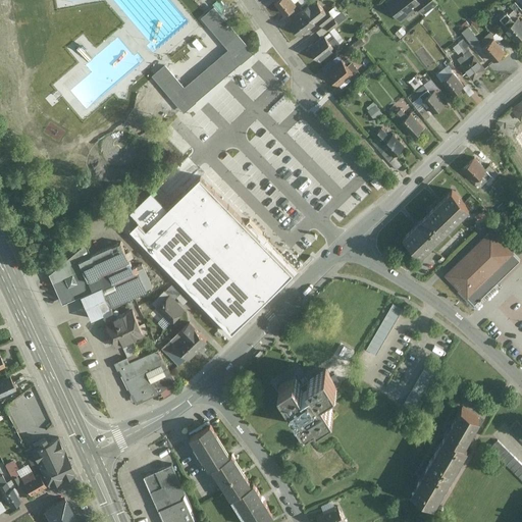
[(293,0),(278,0),(275,3),(283,14),(297,4),(293,0)]
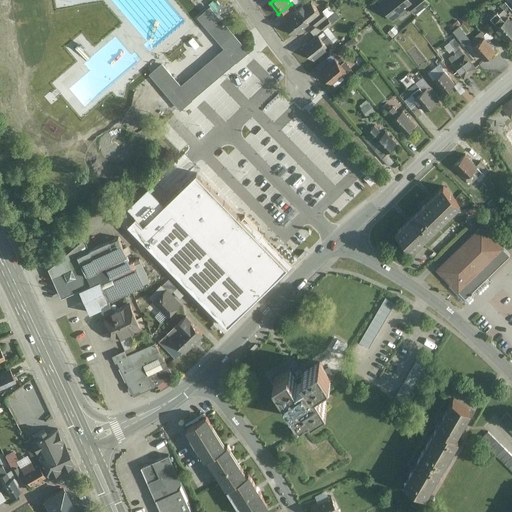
[(411,0),(384,0),(380,4),(393,19),(413,3),(411,0)]
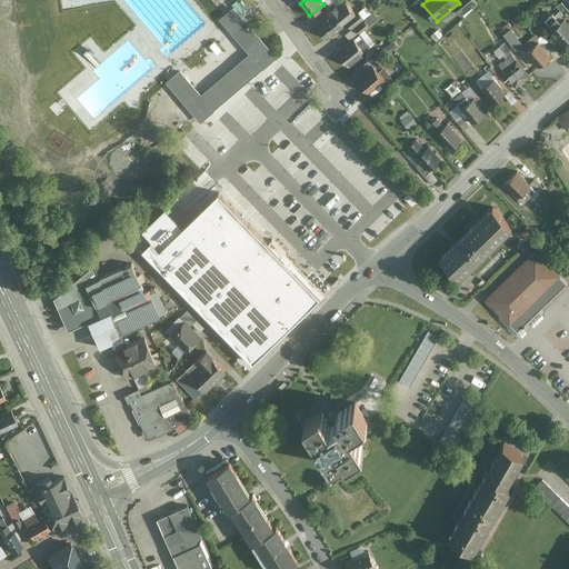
[(317,25),(327,38),(357,15),(347,1),(317,25)]
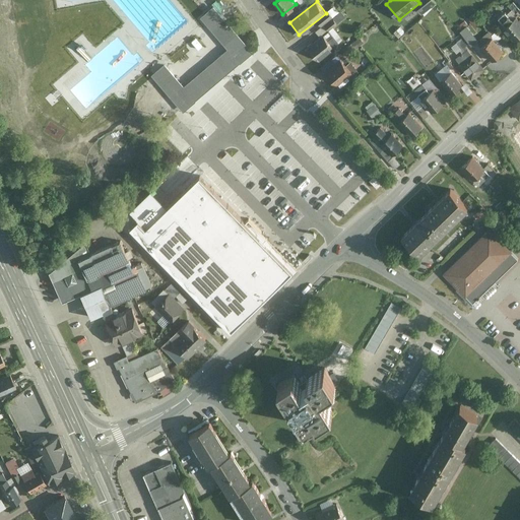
[(233,68),(253,50),(215,6),(202,17),(231,49),(186,86),(167,64),(154,74),(185,112),(233,68)]
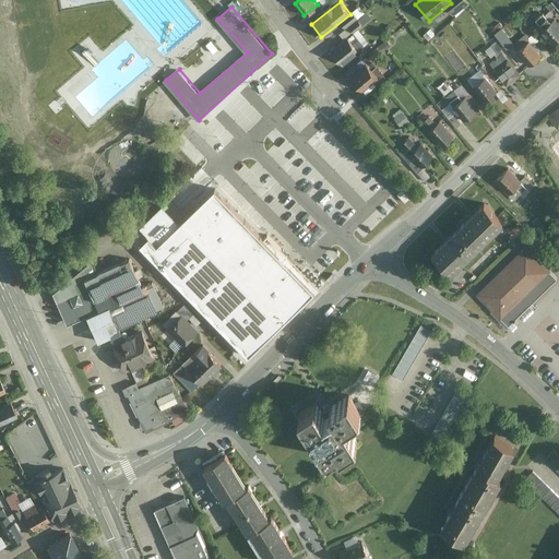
[(545,27),(543,31),(555,45),(558,40),(558,21),(556,19),(552,22),(544,13),(538,20),(545,27)]
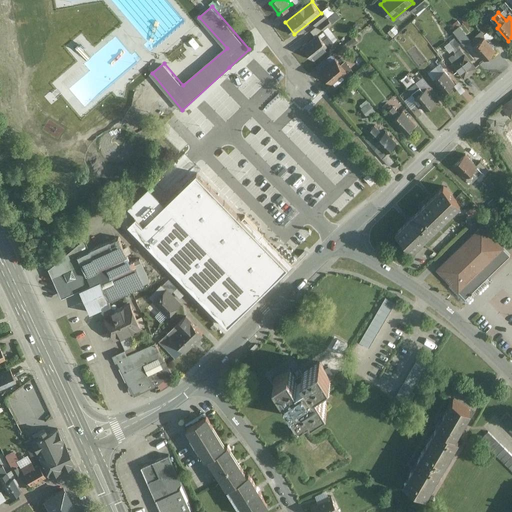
[(467,27),(474,22),(467,13),(461,17),(467,27)]
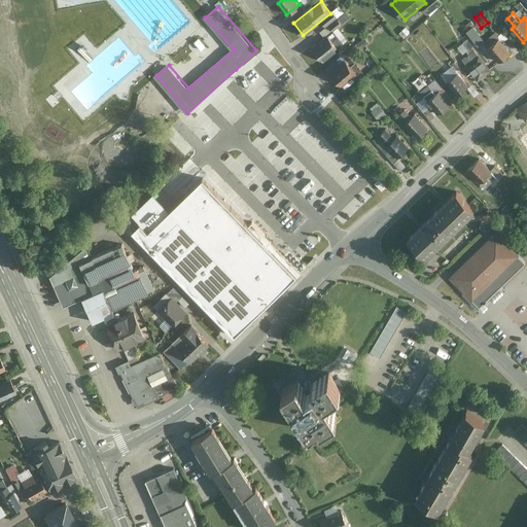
[(503,32),(495,23),(491,27),(499,35),(503,32)]
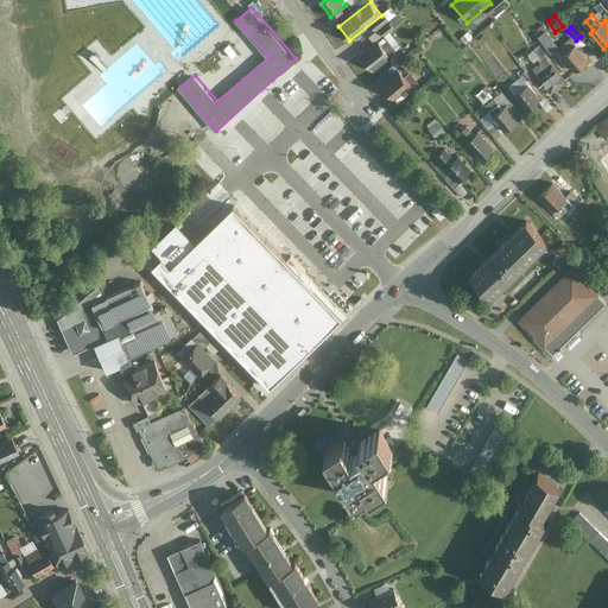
[(537,35),(549,54),(558,48),(546,29),(537,35)]
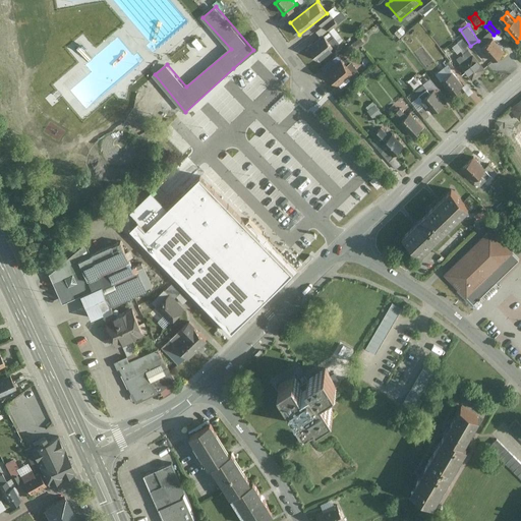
[(454,37),(458,43),(447,51),(453,58),(469,46),(460,33),(454,37)]
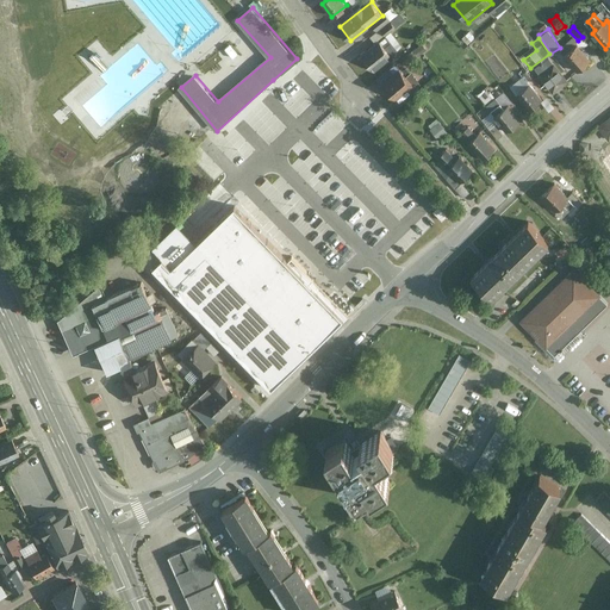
[(592,60),(573,38),(559,50),(578,72),(592,60)]
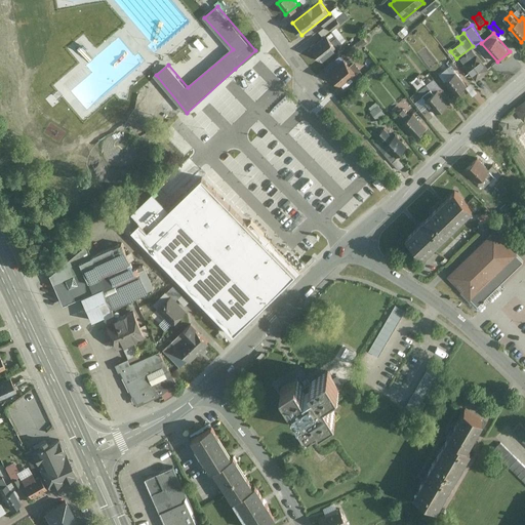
[(311,48),(321,62),(336,49),(326,36),(311,48)]
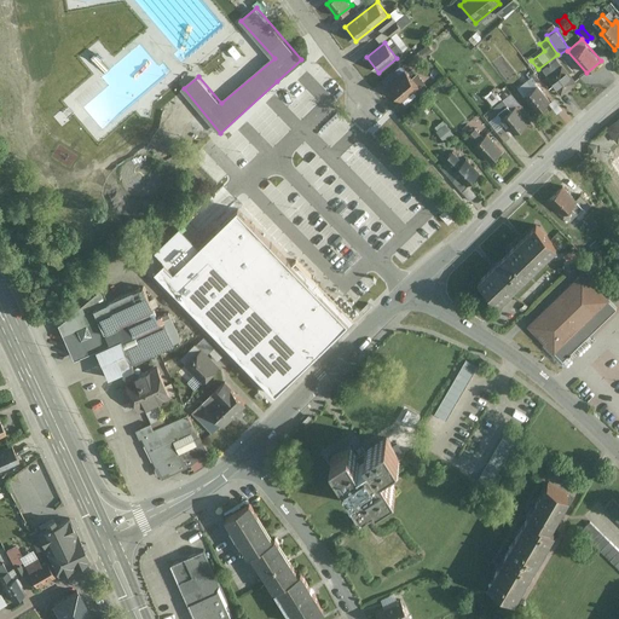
[(561,96),(578,84),(559,58),(543,71),(561,96)]
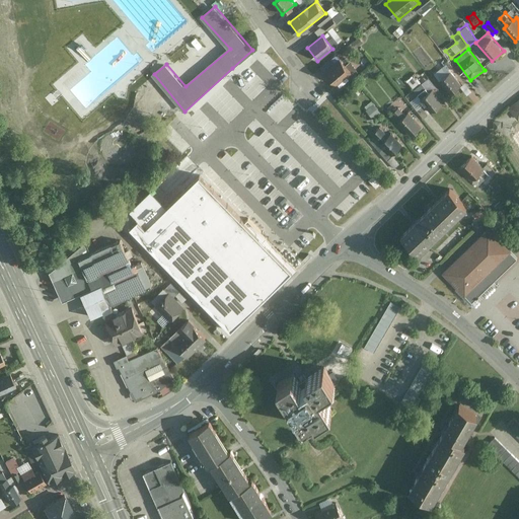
[(326,72),(338,84),(351,73),(341,60),(326,72)]
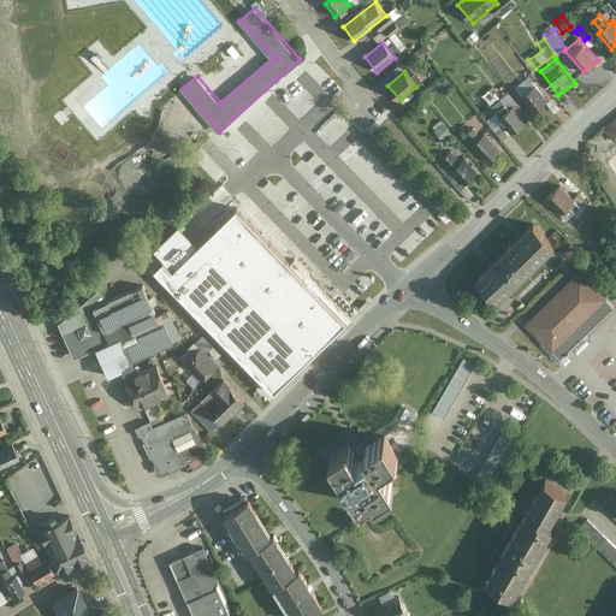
[(549,104),(537,87),(523,98),(535,113),(549,104)]
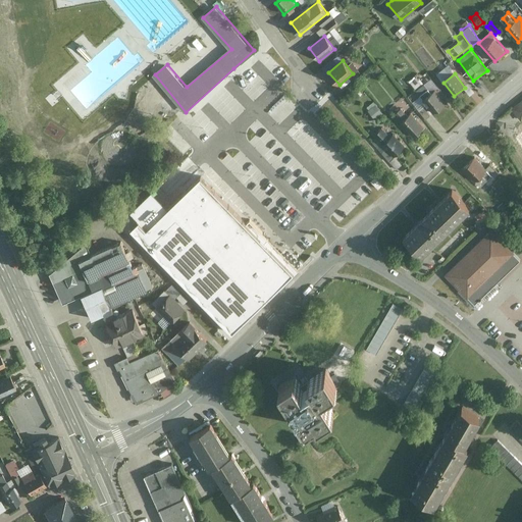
[(447,104),(436,90),(423,100),(433,114),(447,104)]
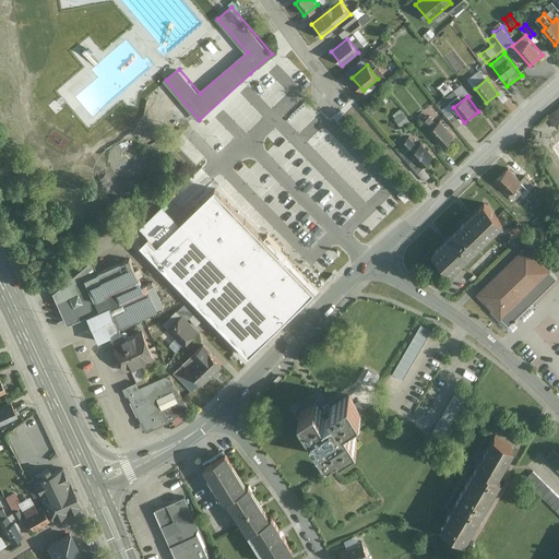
[(558,108),(546,119),(558,133),(558,131),(558,108)]
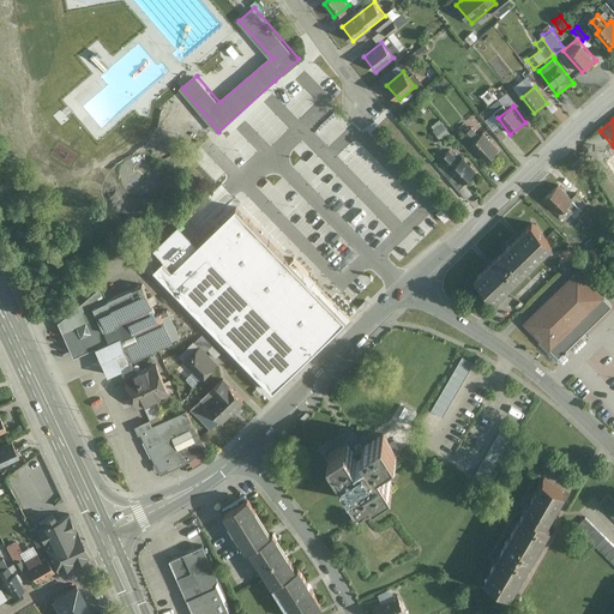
[(432,125),(440,139),(449,134),(440,120),(432,125)]
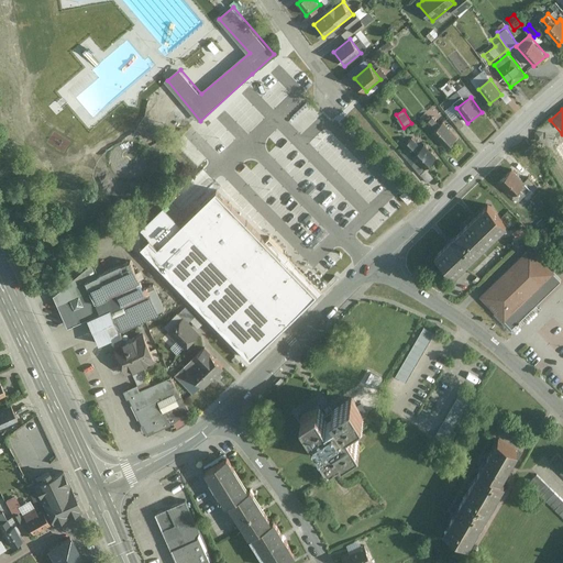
[(457,138),(443,123),(432,133),(445,148),(457,138)]
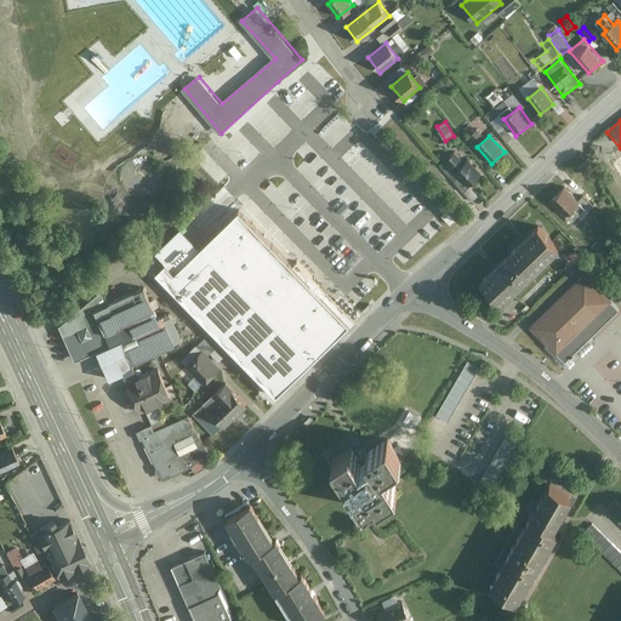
[(483,174),(469,160),(456,172),(469,187),(483,174)]
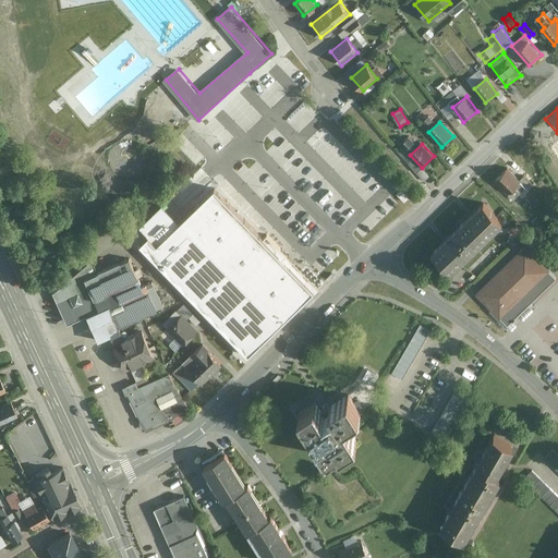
[(524,184),(509,169),(496,181),(511,197),(524,184)]
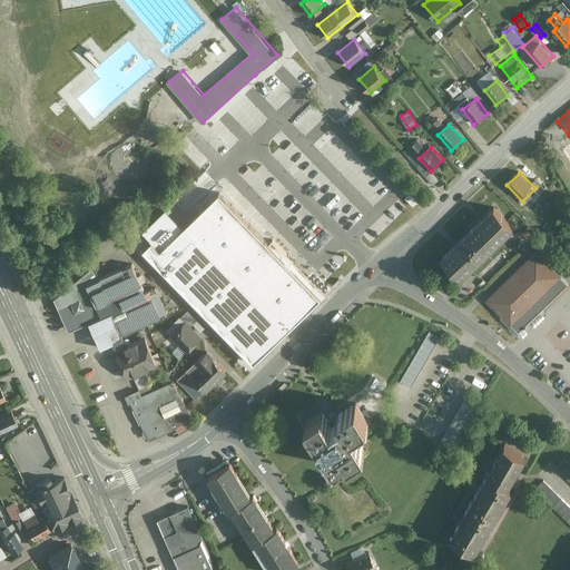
[(158,268),(253,367),(324,300),(314,290),(292,266),(286,259),(292,254),(287,249),(269,232),(264,237),(222,193),(180,232),(164,214),(140,236),(151,247),(145,254),(150,261),(158,268)]
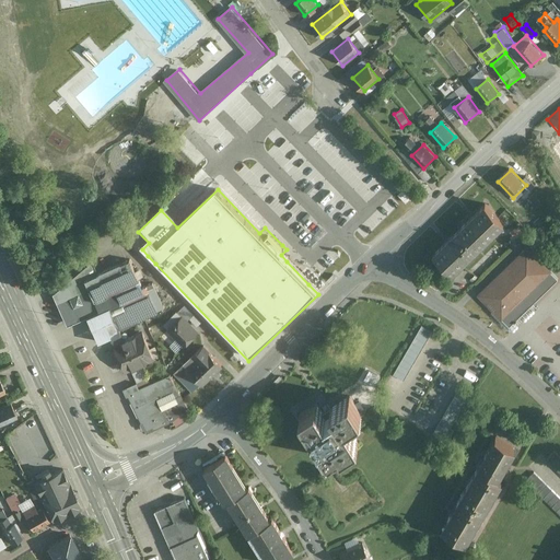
[(401,193),(398,197),(406,205),(410,201),(401,193)]
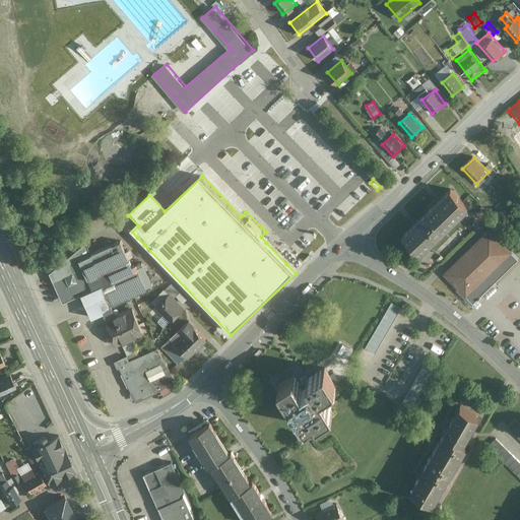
[(445,230),(468,206),(451,188),(438,200),(427,211),(445,230)]
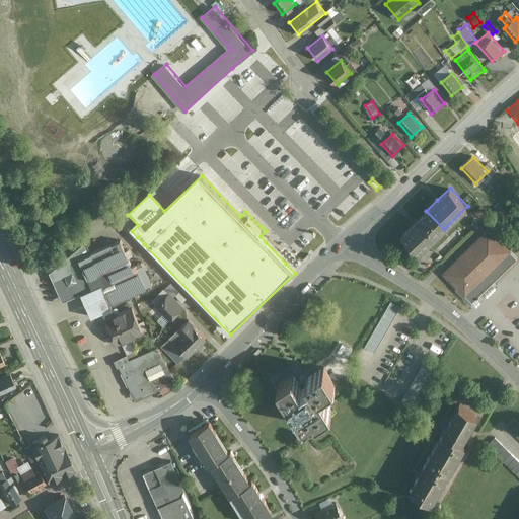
[(420,252),(444,229),(426,211),(414,223),(402,234),(420,252)]
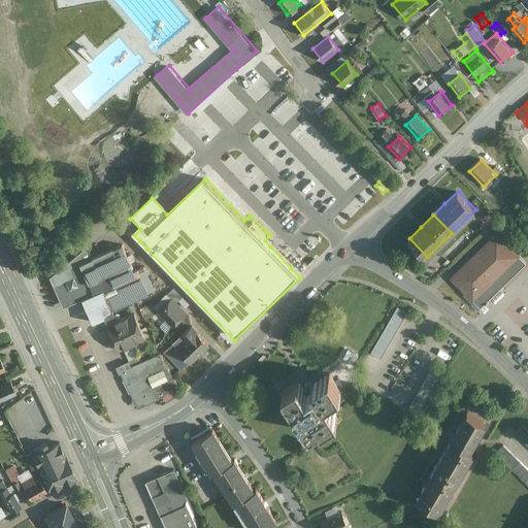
[(523,257),(501,233),(453,278),(474,302),(523,257)]
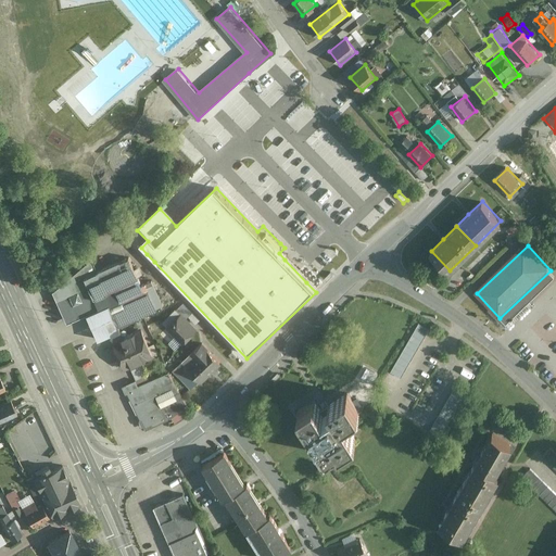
[(90,260),(51,293),(66,325),(84,316),(96,342),(109,337),(123,371),(154,359),(140,331),(122,339),(118,330),(156,312),(146,283),(141,286),(129,260),(96,274),(90,260)]
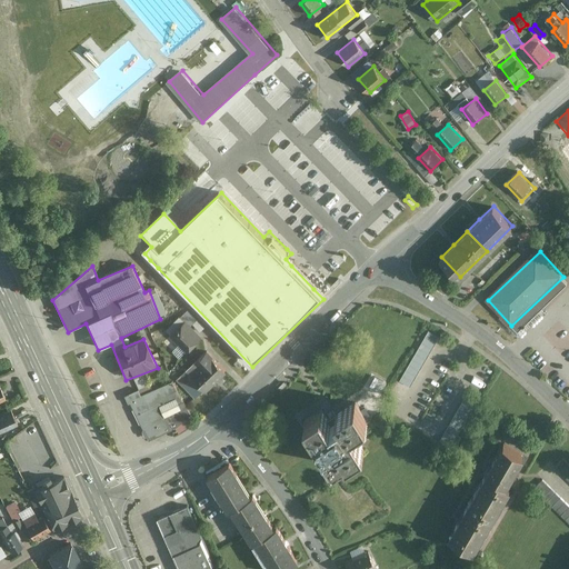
[(201,338),(185,323),(170,339),(187,353),(201,338)]
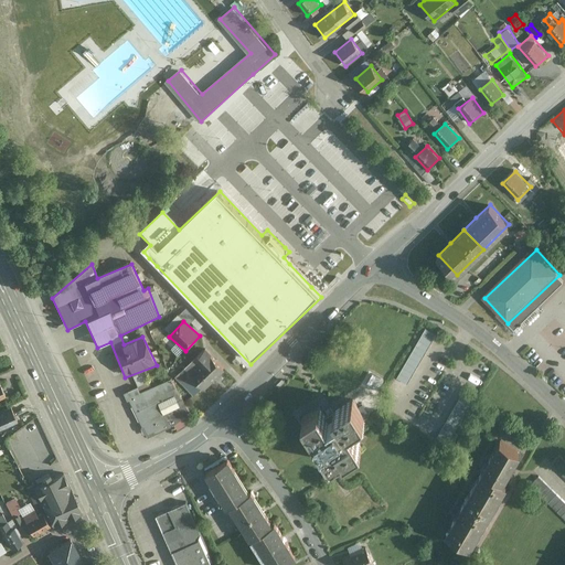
[(433,342),(436,337),(426,330),(423,336),(433,342)]
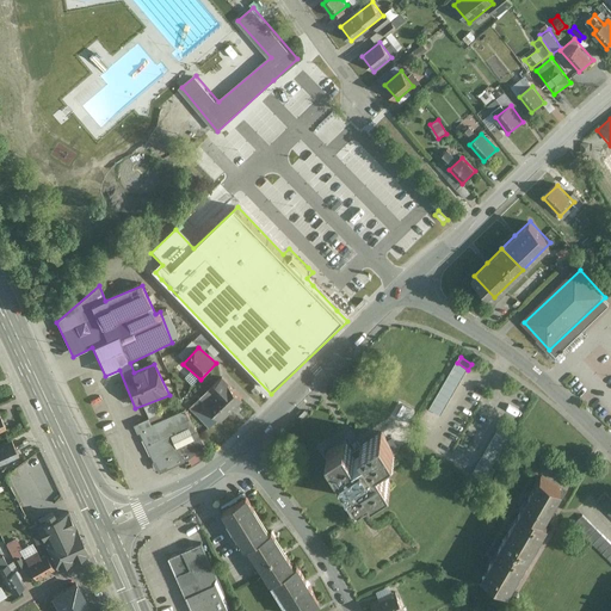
[(466,376),(468,370),(457,363),(454,369),(466,376)]
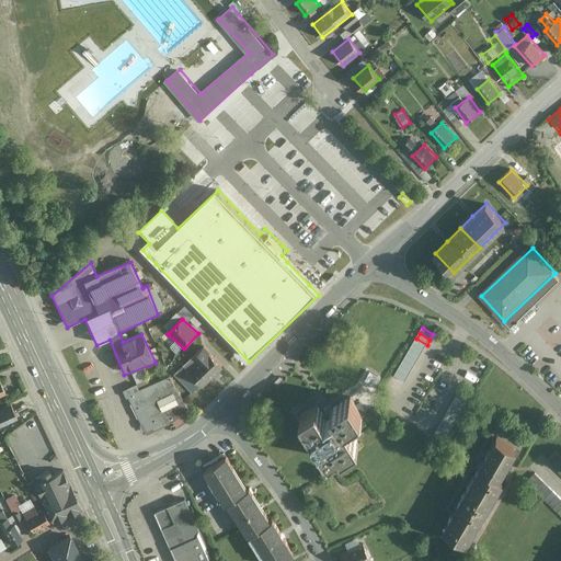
[(424,350),(427,345),(416,339),(413,344),(424,350)]
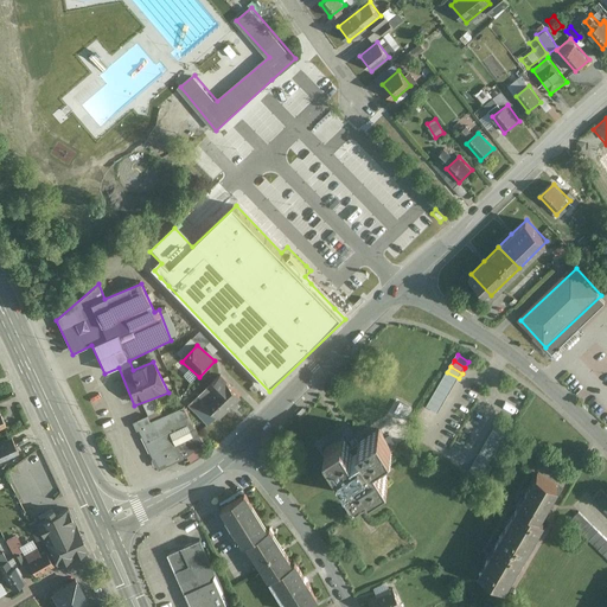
[(455,384),(459,378),(447,372),(443,378),(455,384)]
